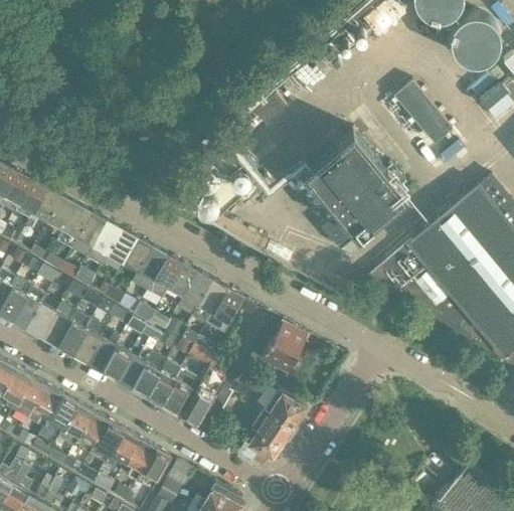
[(383,0),(363,17),(378,34),(381,31),(384,35),(388,31),(385,28),(391,23),(394,26),(397,23),(395,19),(405,11),(404,10),(406,7),(403,4),(401,6),(395,0),(383,0)]
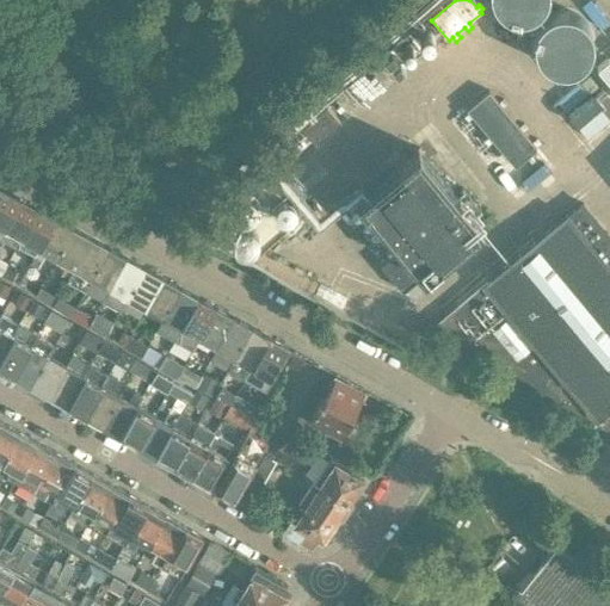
[(500,0),(503,2),(507,7),(513,11),(519,11),(527,10),(533,7),(537,2),(537,0),(500,0)]
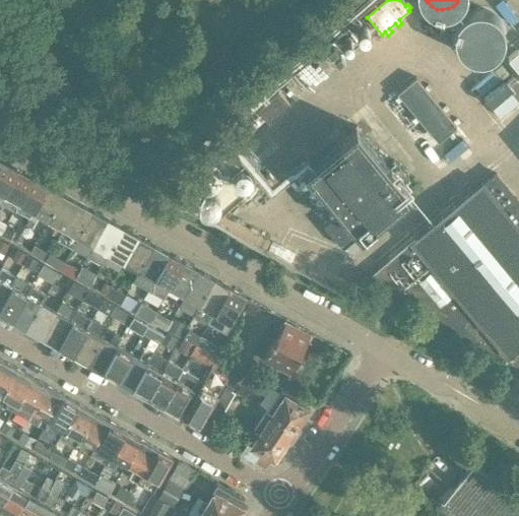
[(499,37),(498,30),(495,25),(491,21),(485,19),(479,18),(474,19),(468,22),(464,26),(462,31),(461,38),(462,43),(465,48),(469,52),(474,55),(480,55),(485,54),(491,52),(495,48),(498,43),(499,37)]
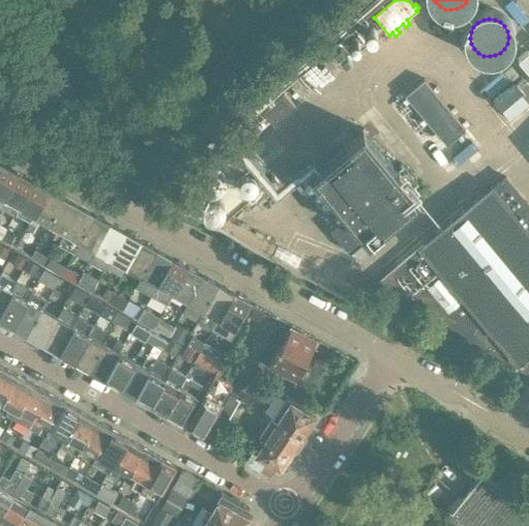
[(528,86),(523,80),(495,104),(510,122),(528,107),(528,86)]
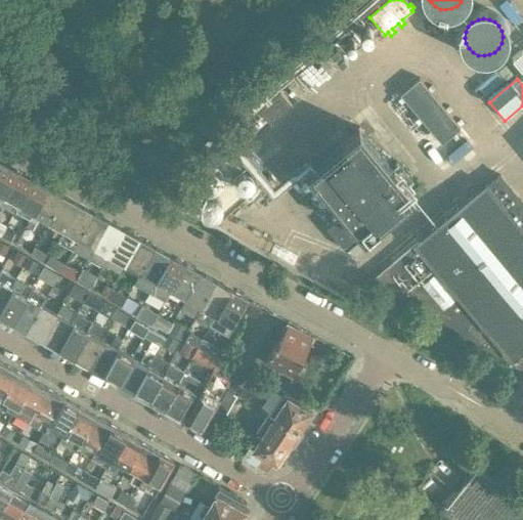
[(442,145),(462,130),(420,81),(401,96),(442,145)]
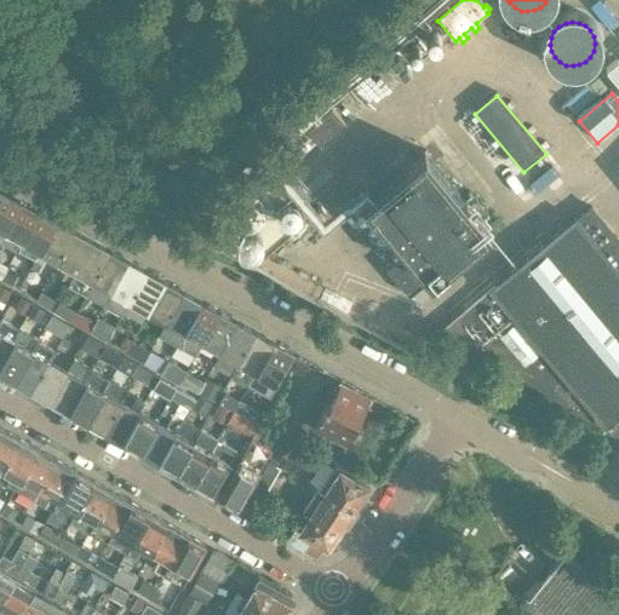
[(344,127),(330,111),(307,132),(320,149),(344,127)]
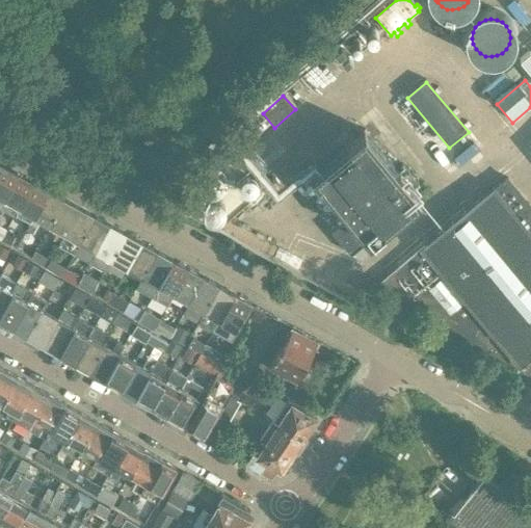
[(174,188),(165,203),(218,231),(219,230),(247,206),(268,189),(266,188),(220,135),(188,163),(174,188)]
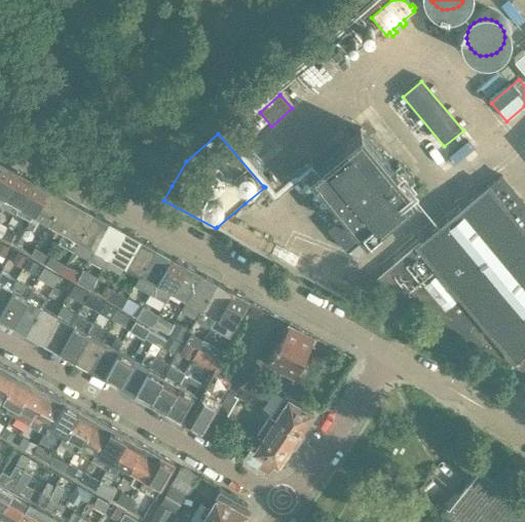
[(358,135),(310,174),(346,217),(329,231),(347,253),(411,199),(358,135)]
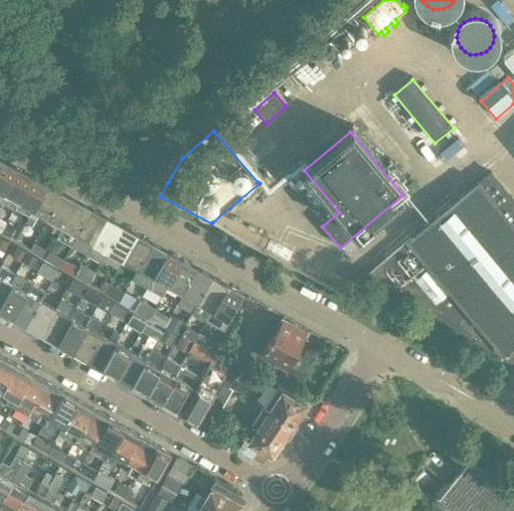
[(0,199),(2,196),(15,171),(1,163),(0,163),(0,199)]
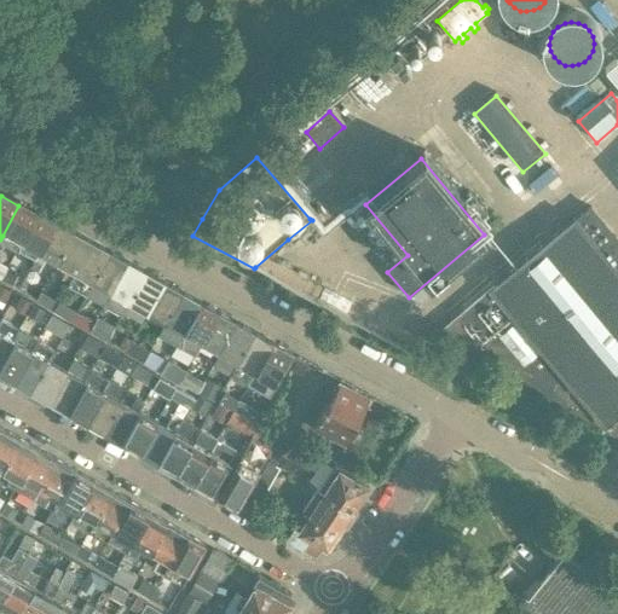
[(18,206),(3,236),(0,239),(0,245),(15,254),(19,247),(38,215),(18,206)]
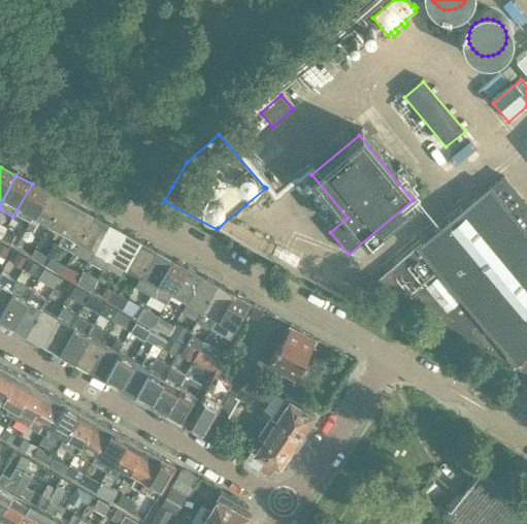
[(379,285),(377,286),(418,310),(496,358),(511,367),(513,365),(526,353),(526,205),(505,179),(488,194),(379,285)]
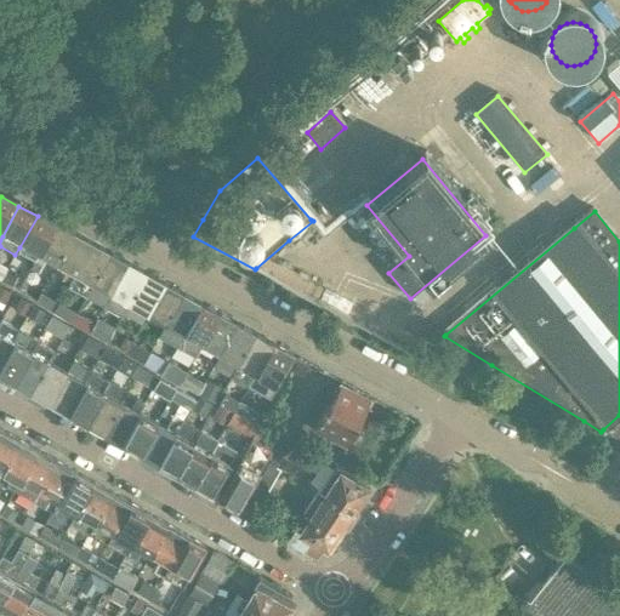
[(38,216),(20,247),(15,255),(17,256),(18,252),(35,262),(55,226),(38,216)]
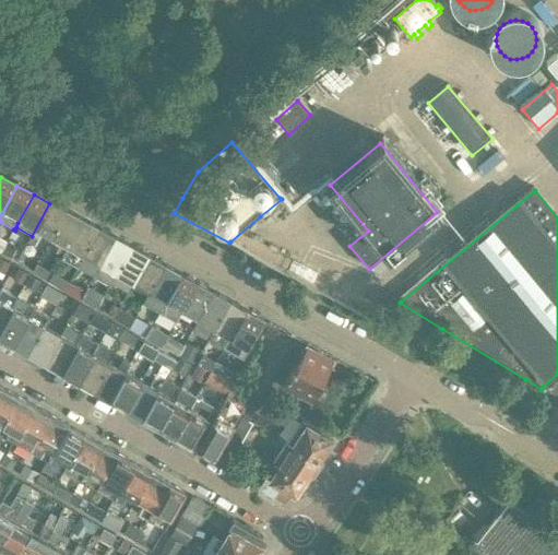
[(48,246),(51,241),(66,213),(49,203),(32,236),(33,236),(16,264),(23,269),(33,274),(38,266),(28,260),(35,248),(36,248),(40,241),(48,246)]
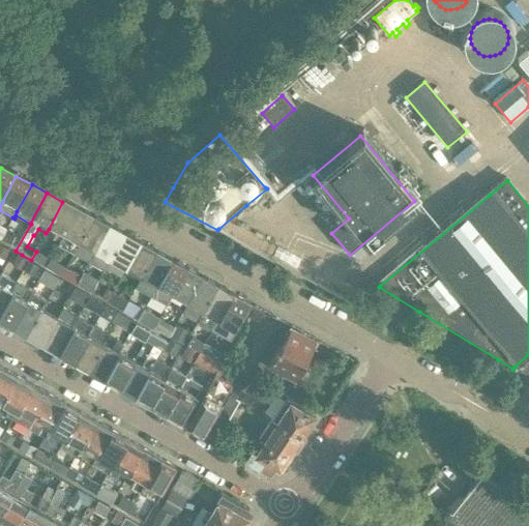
[(59,245),(64,237),(79,210),(62,202),(49,229),(58,234),(54,242),(59,245)]
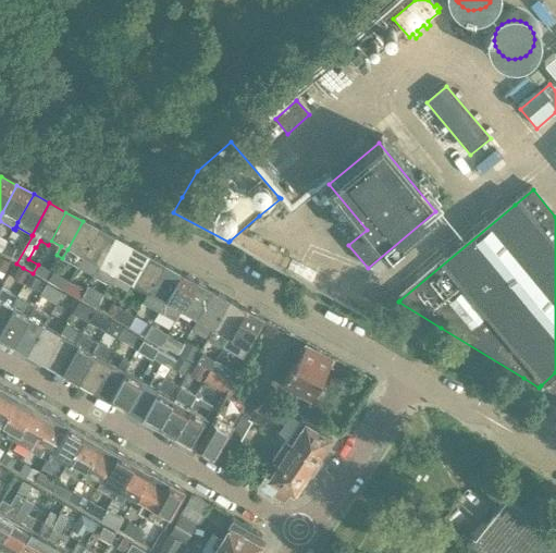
[(77,269),(83,258),(99,230),(83,221),(68,249),(62,258),(63,258),(62,260),(77,269)]
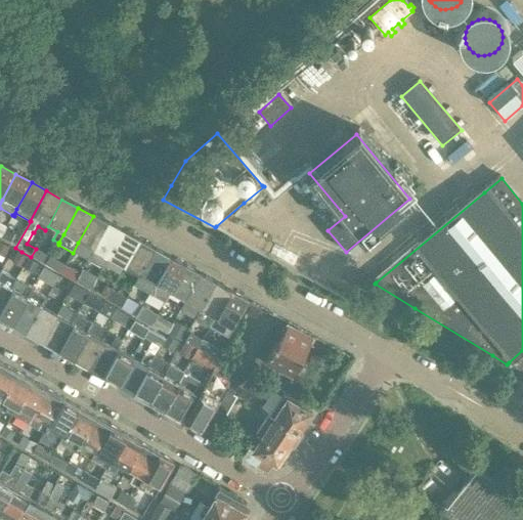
[(88,262),(94,252),(109,225),(93,216),(78,243),(73,253),(88,262)]
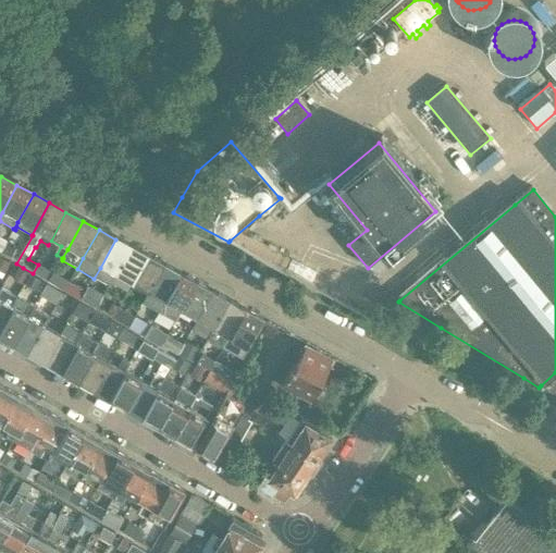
[(111,284),(116,277),(132,248),(115,240),(100,268),(94,279),(110,287),(111,284)]
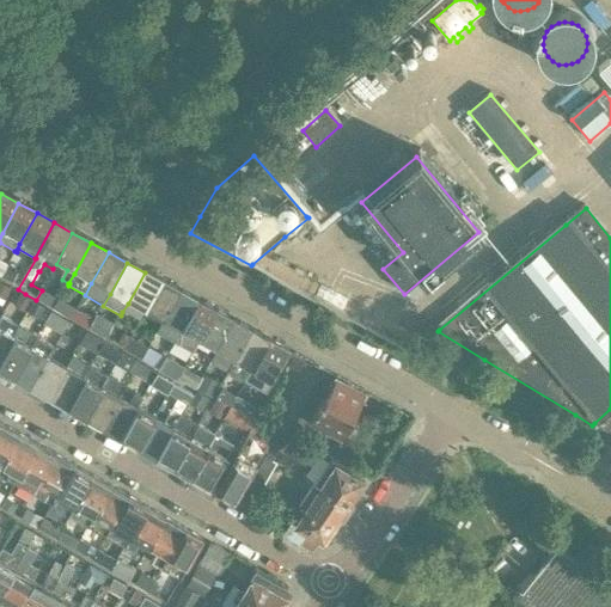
[(19,276),(6,270),(1,280),(13,286),(19,276)]
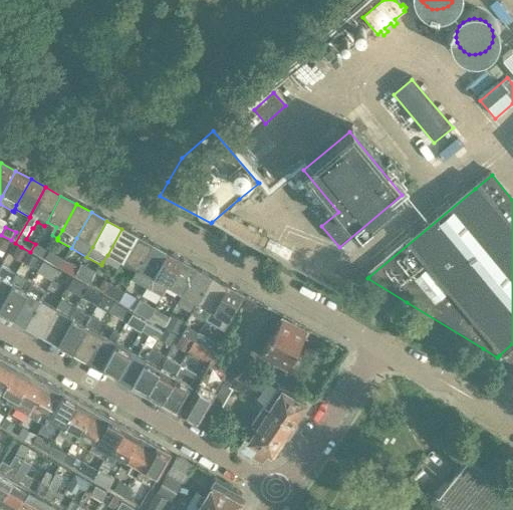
[(118,271),(122,263),(137,237),(121,229),(107,255),(102,262),(118,271)]
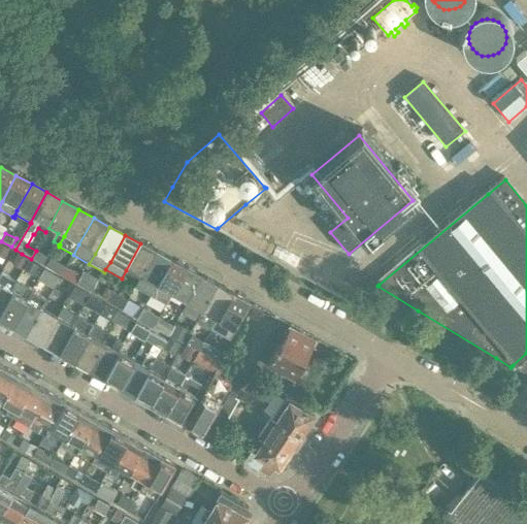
[(126,270),(141,279),(156,253),(140,243),(126,270)]
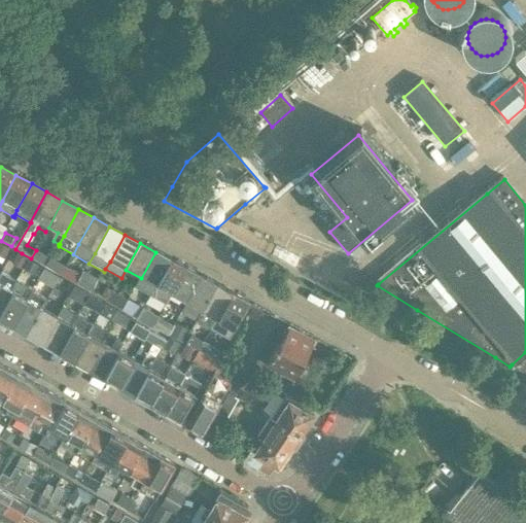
[(10,251),(0,245),(0,258),(5,262),(10,251)]
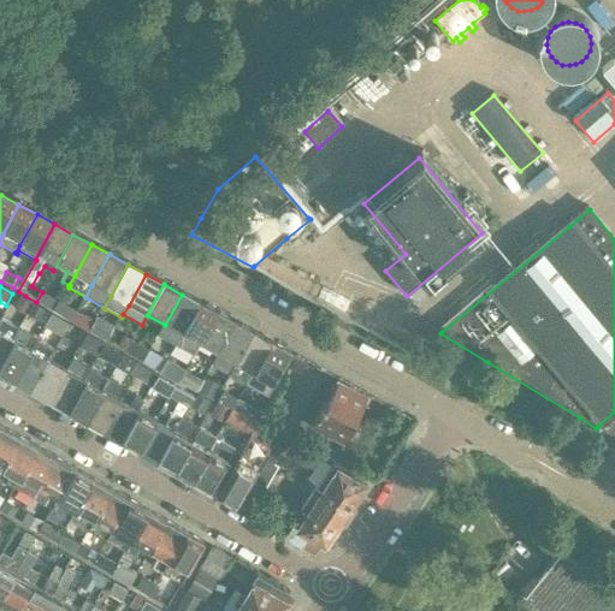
[(59,303),(42,294),(36,303),(53,313),(59,303)]
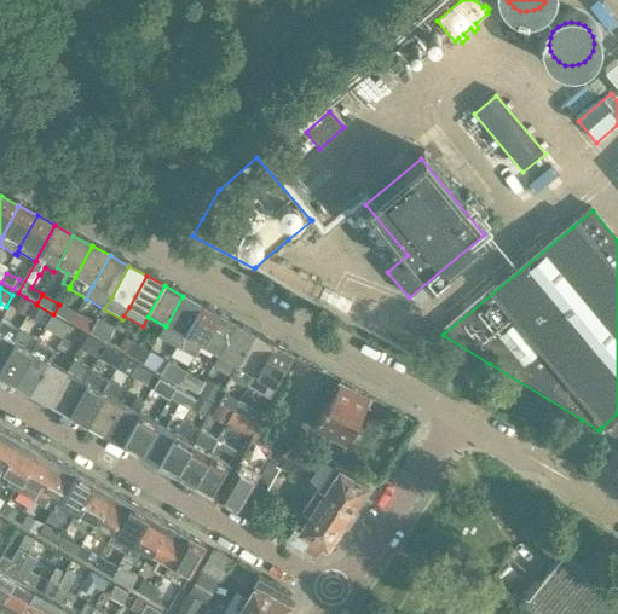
[(159,339),(177,349),(201,306),(183,296),(166,326),(159,339)]
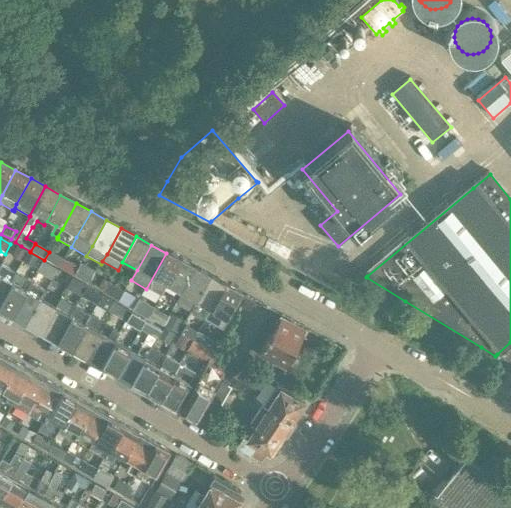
[(65,260),(50,251),(49,252),(44,260),(60,269),(64,261),(65,260)]
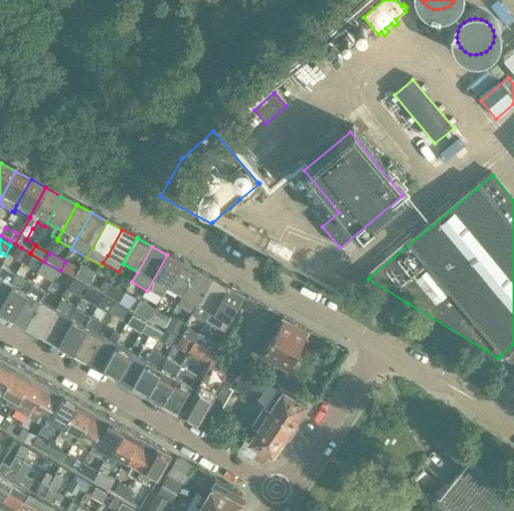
[(162,299),(168,289),(182,263),(167,254),(147,291),(162,299)]
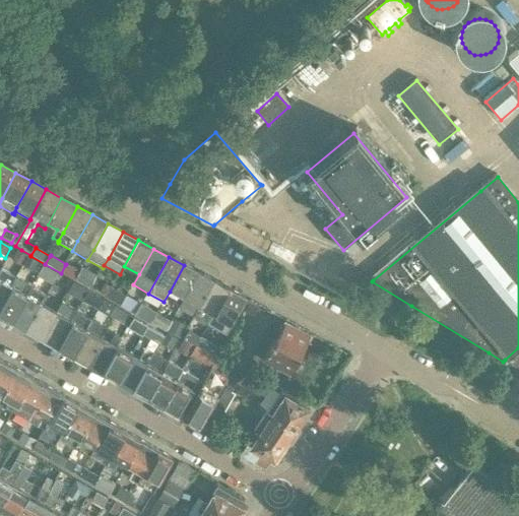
[(39,264),(28,259),(23,267),(34,273),(39,264)]
